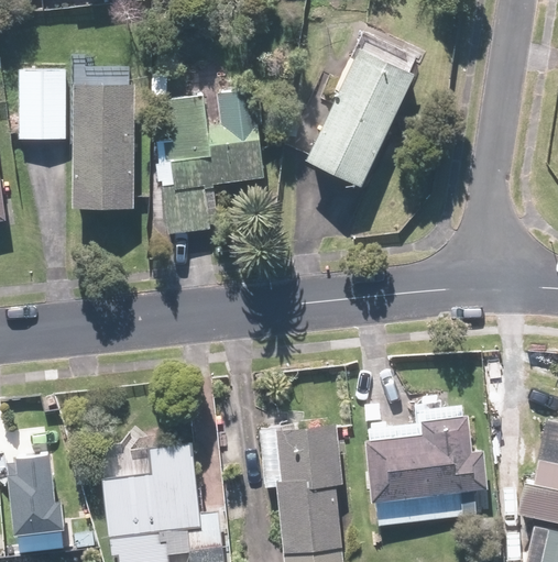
[(359,187),(413,79),(359,52),(305,160),(359,187)]
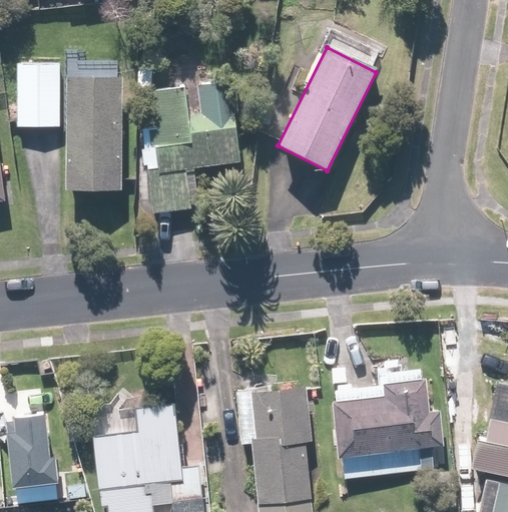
[(61,127),(62,63),(21,62),(19,126),(61,127)]
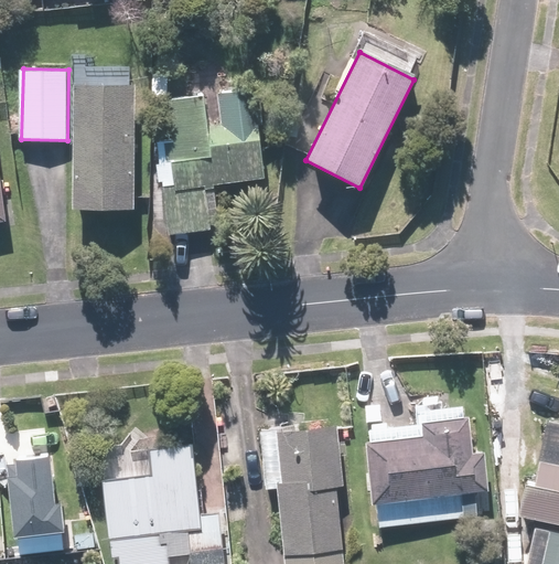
[(136,88),(75,87),(73,209),(133,210),(136,88)]
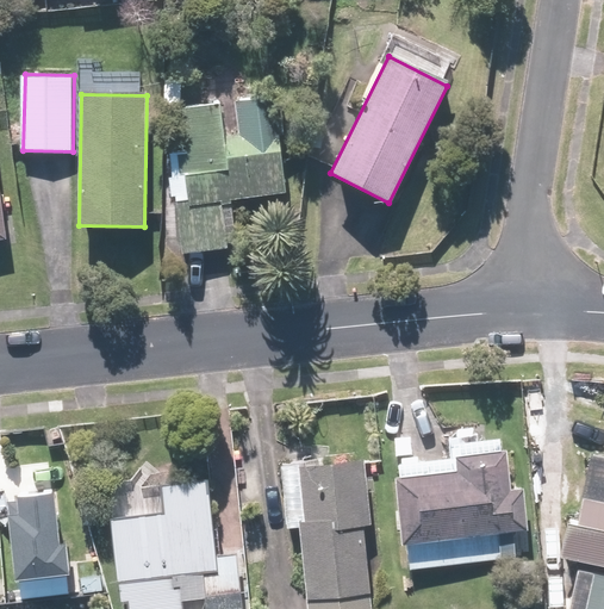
[(194,151),(168,155),(182,255),(238,248),(232,203),(292,194),(285,136),(274,137),(269,98),(188,109),(194,151)]
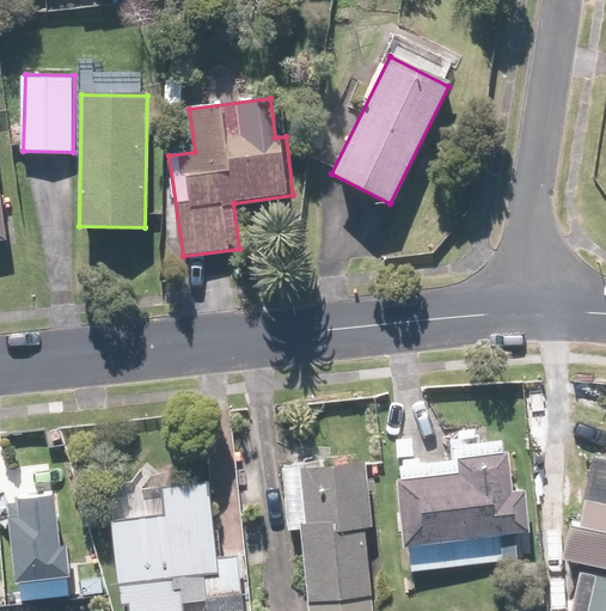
[(390,477),(398,544),(408,543),(410,570),(506,560),(502,532),(530,530),(525,487),(509,488),(506,450),(452,456),(454,470),(390,477)]
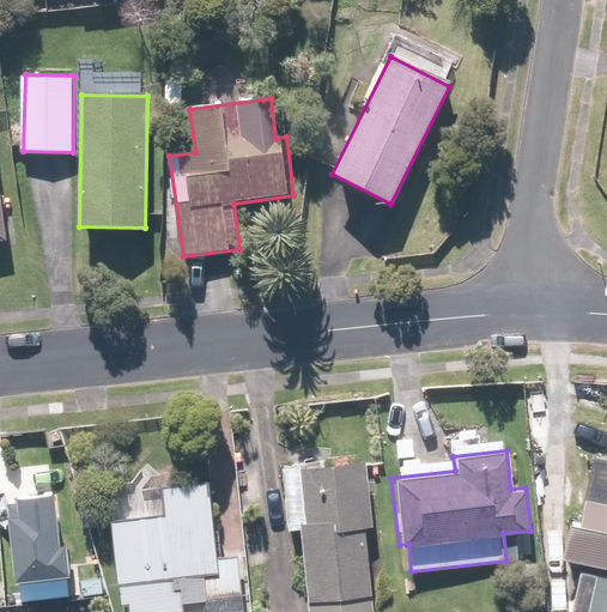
[(365,456),(287,467),(307,611),(376,611),(365,528),(374,527),(365,456)]
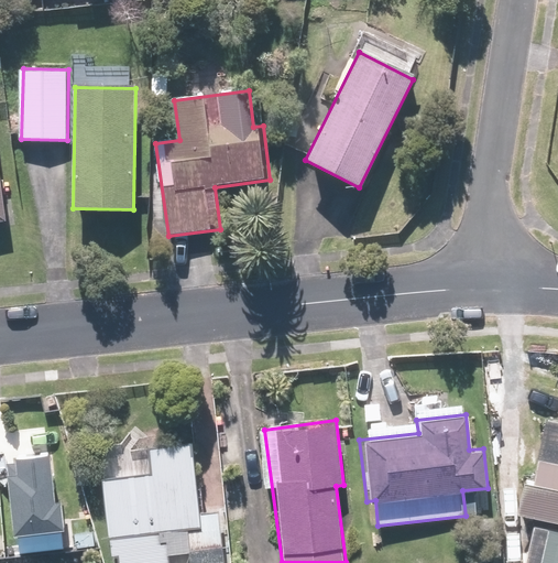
[(131,474),(100,477),(109,561),(123,559),(122,562),(168,562),(168,552),(186,550),(186,562),(227,562),(221,509),(204,511),(197,441),(129,448),(131,474)]
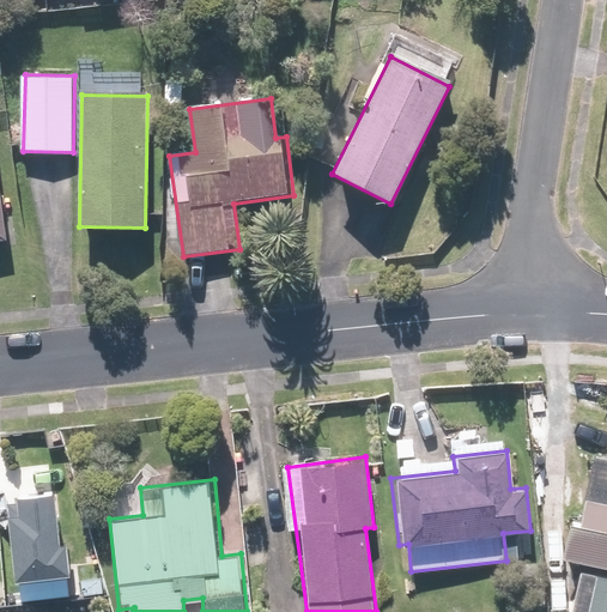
[(606,506),(570,498),(559,556),(598,564),(606,565),(606,506)]
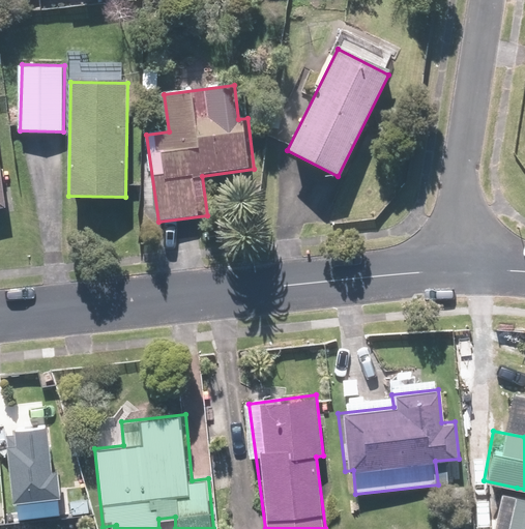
[(74,505),(66,443),(17,448),(19,467),(5,469),(10,512),(74,505)]
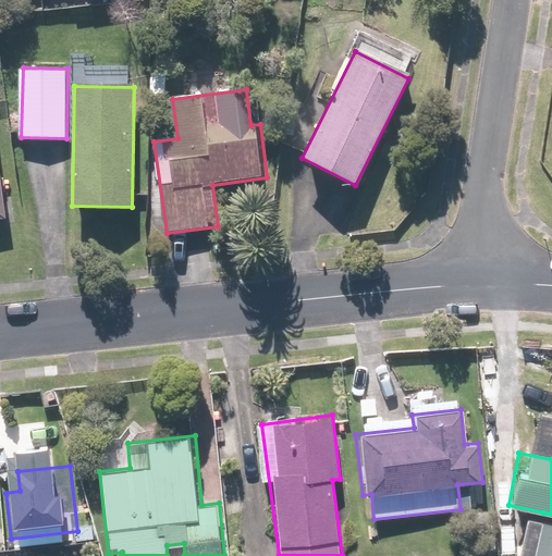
[(551,523),(541,522),(535,555),(551,555),(551,523)]
